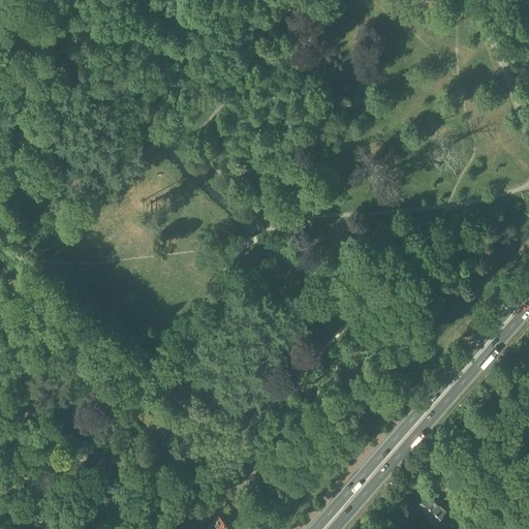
[(417,315),(423,309),(417,304),(412,310),(417,315)]
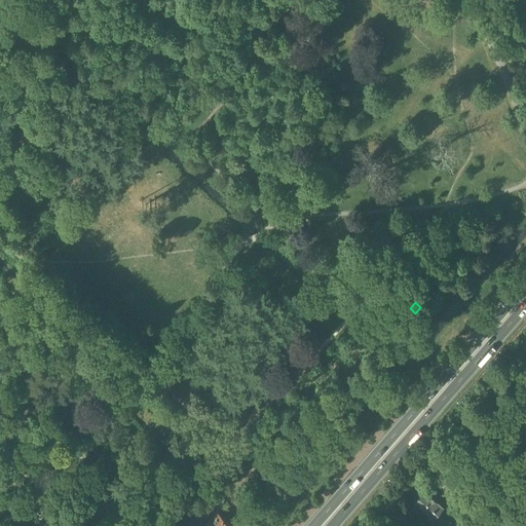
[(173,420),(164,412),(156,421),(158,423),(155,426),(160,430),(163,427),(165,429),(173,420)]
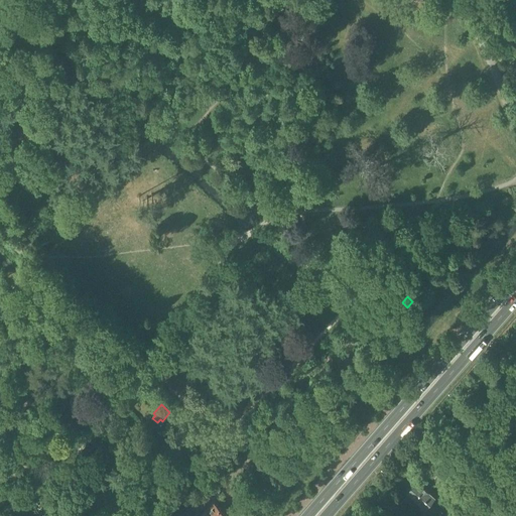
[(205,453),(199,459),(204,464),(210,459),(205,453)]
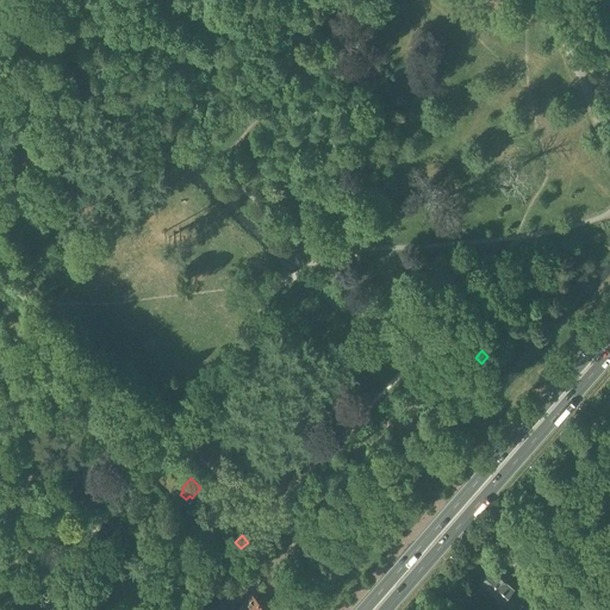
[(492,568),(481,580),(502,599),(514,587),(492,568)]
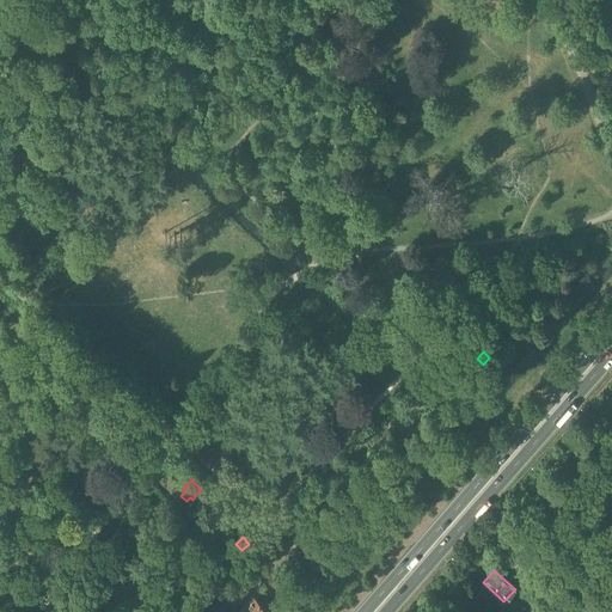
[(271,611),(254,595),(238,611),(271,611)]
